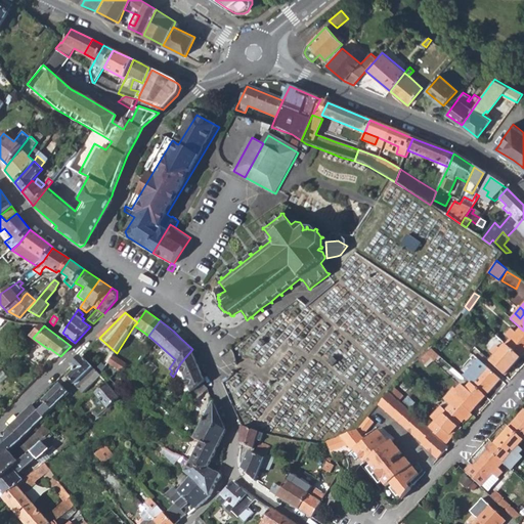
[(511,339),(506,344),(520,358),(523,353),(523,331),(520,328),(517,333),(512,329),(506,335),(511,339)]
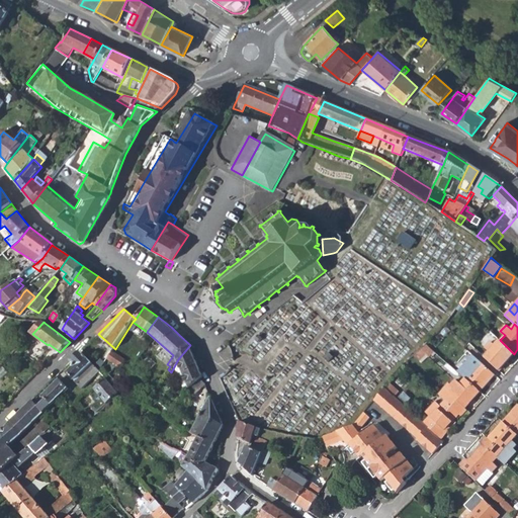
[(489,353),(485,357),(499,370),(514,354),(500,340),(494,347),(490,343),(485,348),(489,353)]
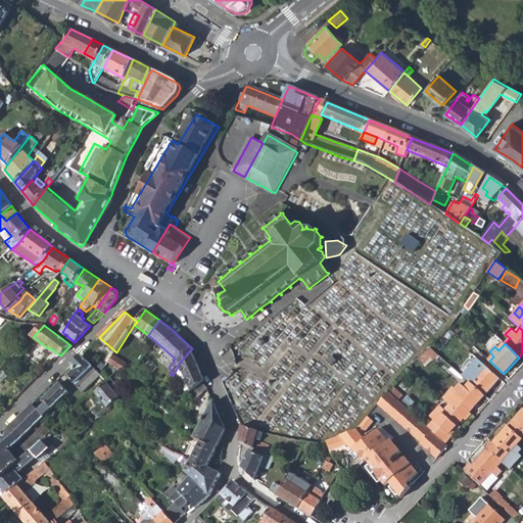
[(433,361),(439,354),(430,346),(419,360),(424,364),(429,358),(433,361)]
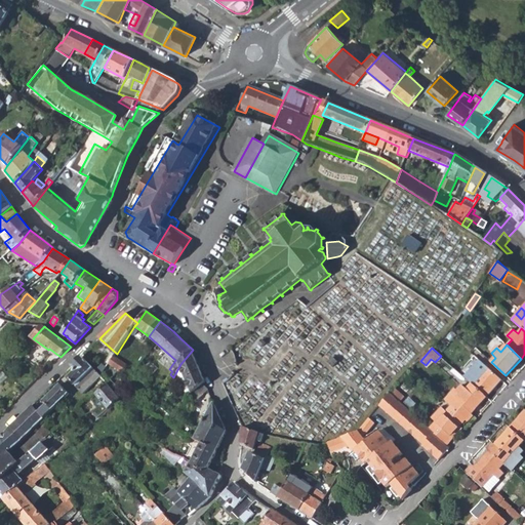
[(180,364),(192,395),(204,384),(206,381),(199,364),(193,350),(180,364)]
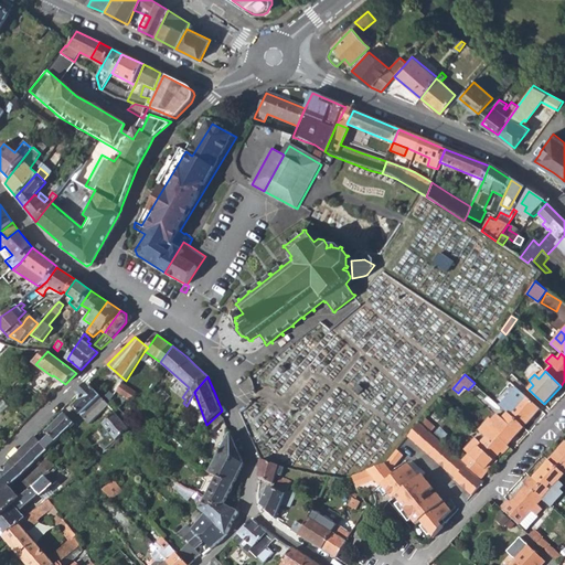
[(118,381),(107,396),(112,401),(118,391),(124,384),(118,381)]
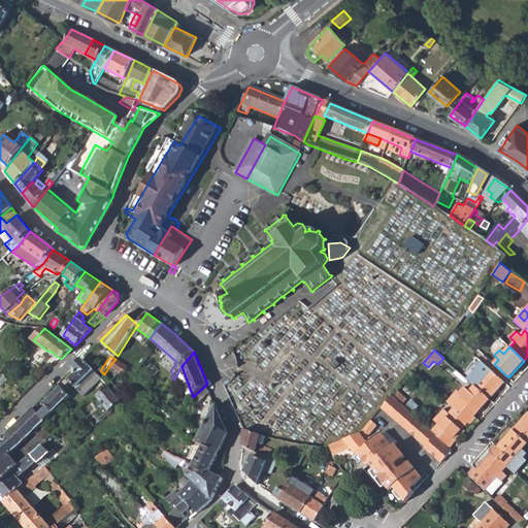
[(86,396),(102,378),(83,359),(73,367),(74,369),(75,373),(69,381),(76,387),(69,395),(64,401),(70,407),(84,395),(86,396)]
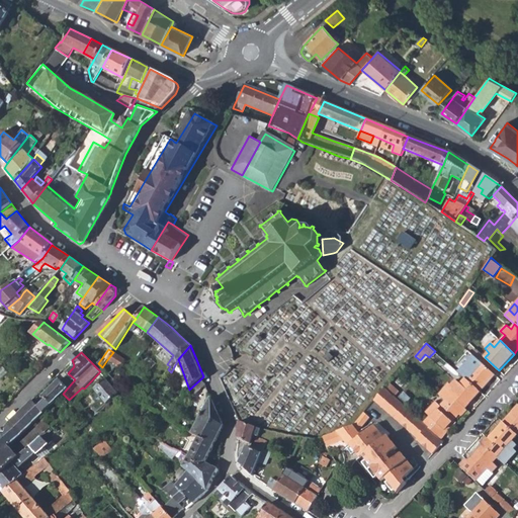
[(125,361),(113,352),(108,358),(121,367),(125,361)]
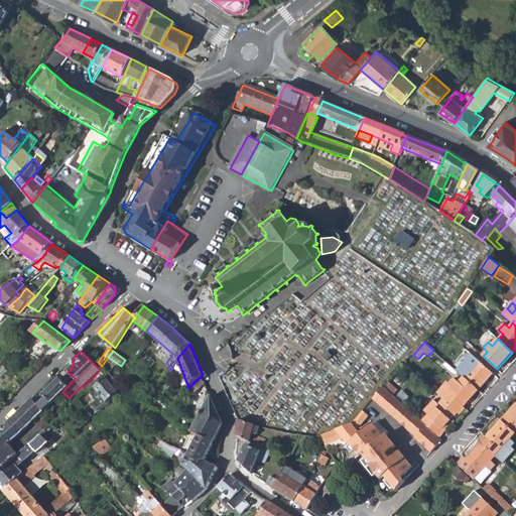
[(478,390),(493,374),(478,361),(473,366),(468,362),(465,366),(462,363),(456,369),(464,376),(463,377),(478,390)]
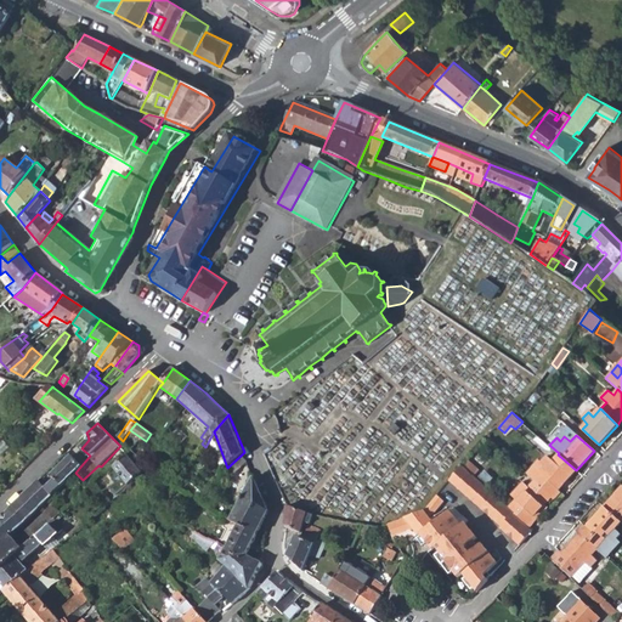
[(114,465),(130,484),(145,471),(128,453),(114,465)]
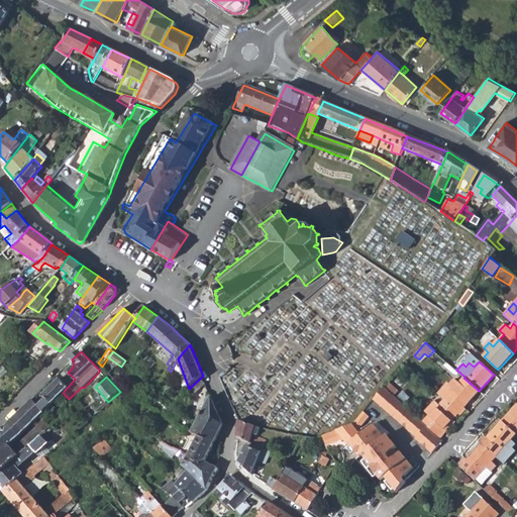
[(45,398),(37,406),(43,413),(63,393),(68,387),(59,378),(42,394),(45,398)]
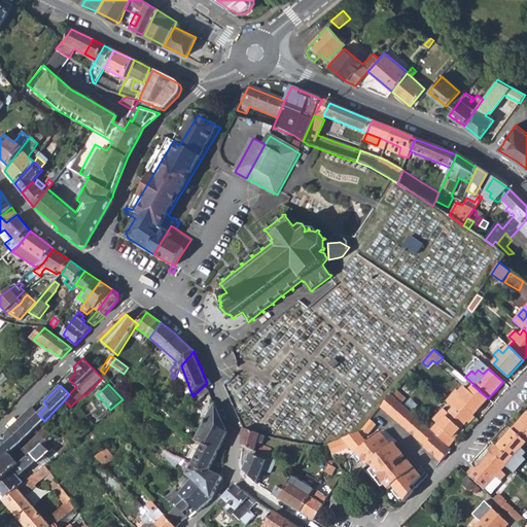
[(210,390),(205,385),(192,396),(198,401),(210,390)]
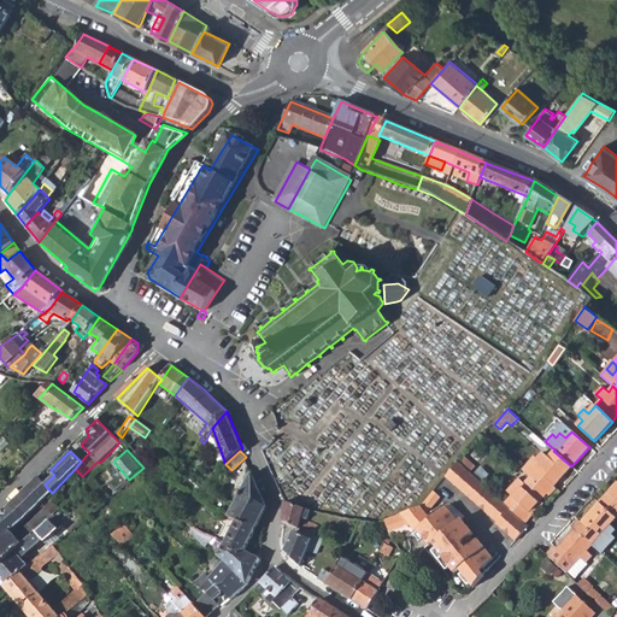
[(552,487),(571,466),(553,451),(548,457),(542,452),(536,458),(538,459),(530,465),(533,468),(527,474),(530,477),(538,485),(544,479),(552,487)]
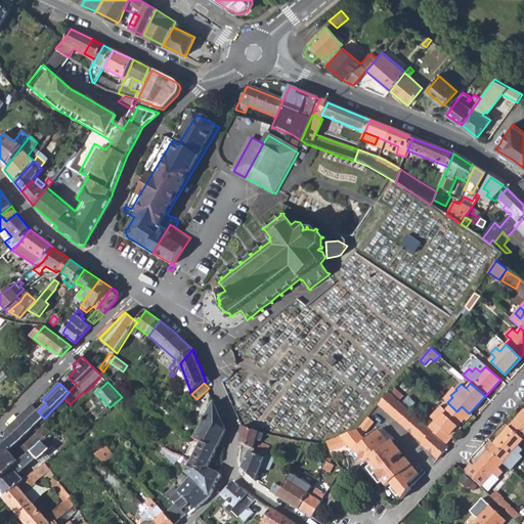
[(392,389),(390,393),(398,400),(402,396),(395,389),(394,391),(392,389)]
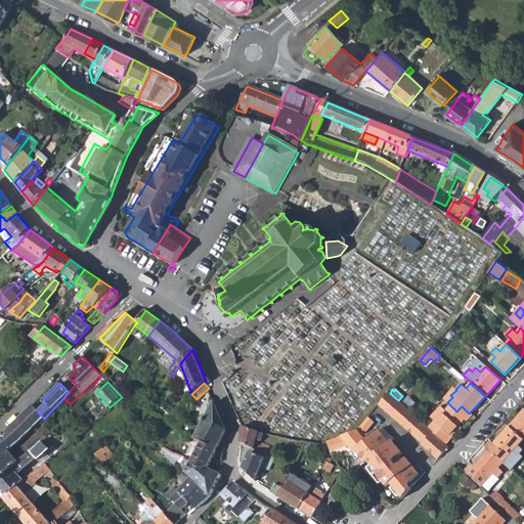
[(421,443),(438,457),(447,448),(448,446),(444,442),(428,427),(398,400),(390,393),(388,392),(379,403),(423,441),(421,443)]
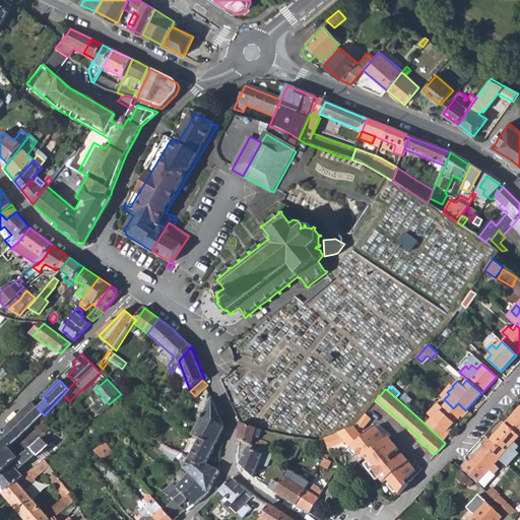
[(195,424),(190,434),(215,447),(225,429),(221,418),(216,405),(212,398),(198,426),(195,424)]
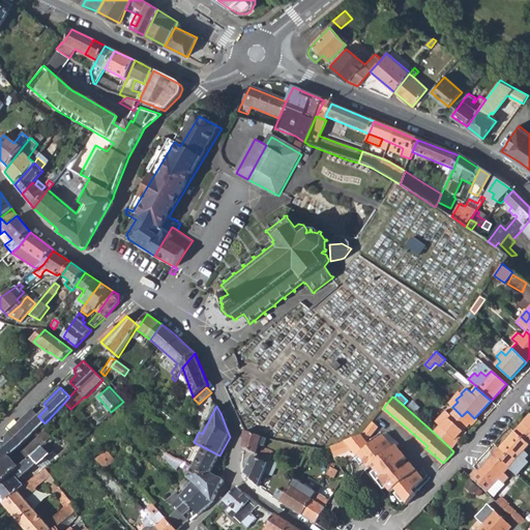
[(20,447),(45,423),(38,416),(32,410),(8,435),(20,447)]
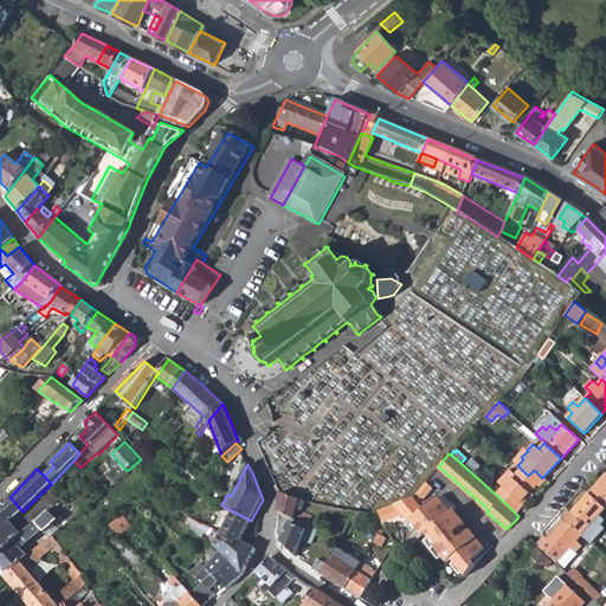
[(536,483),(542,478),(534,470),(528,476),(521,469),(515,475),(509,470),(497,482),(502,487),(495,494),(514,511),(521,504),(520,502),(532,490),(536,483)]
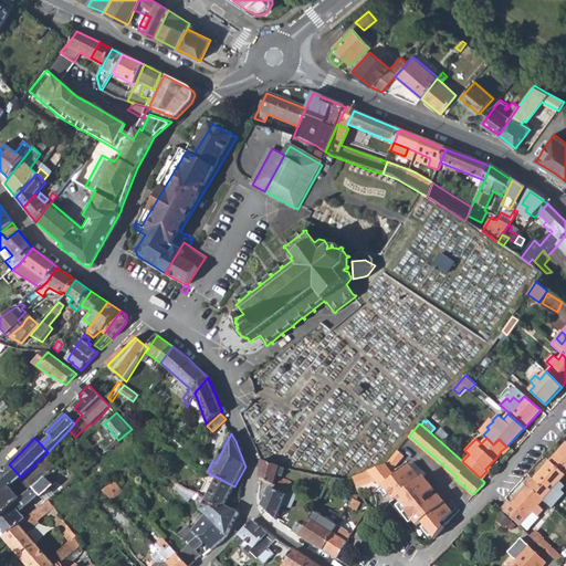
[(565,444),(549,461),(565,475),(565,444)]
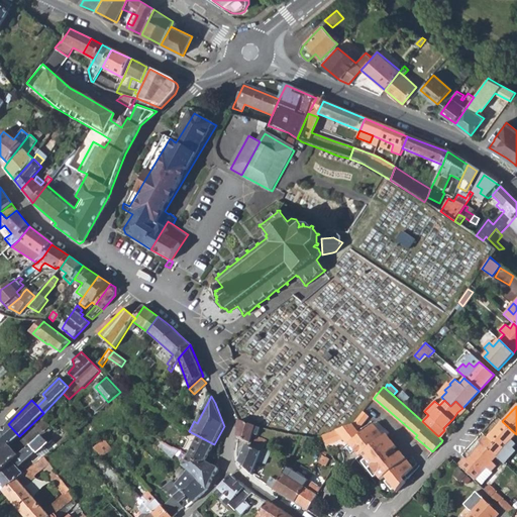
[(392,485),(397,490),(400,487),(416,470),(401,450),(398,452),(395,447),(375,422),(372,418),(363,426),(365,429),(360,433),(356,429),(370,414),(364,410),(352,423),(321,436),(326,446),(341,439),(347,446),(348,445),(353,451),(357,456),(360,454),(366,459),(378,475),(381,480),(386,477),(388,479),(392,485)]
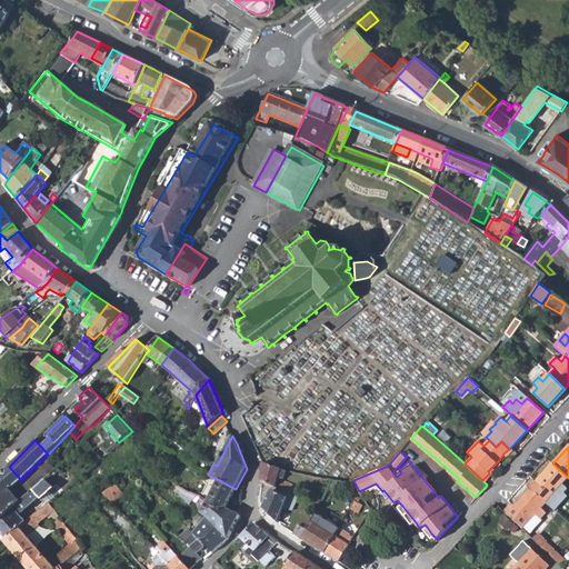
[(488,471),(489,473),(500,462),(499,460),(488,471)]
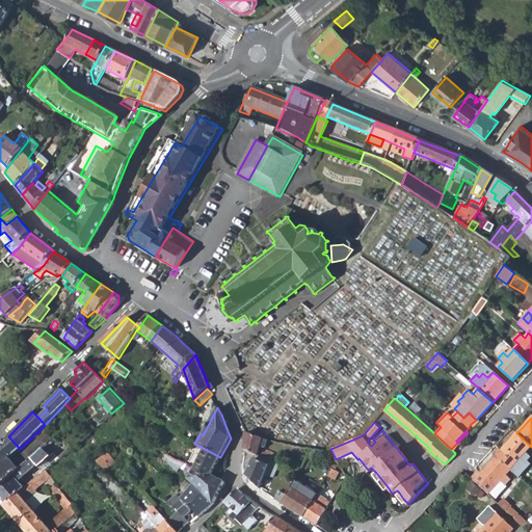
[(386,434),(406,460),(408,458),(398,444),(400,443),(389,431),(386,434)]
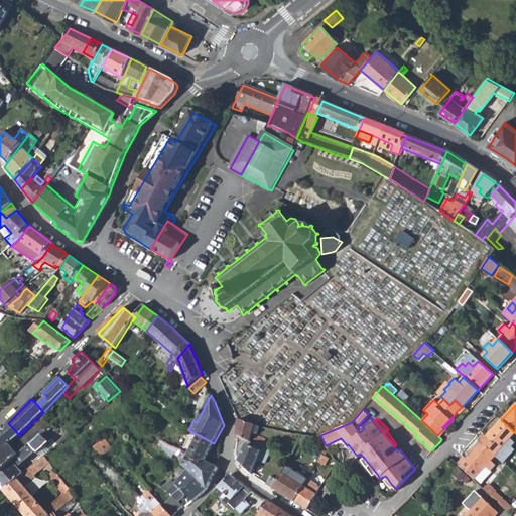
[(13,452),(8,445),(0,453),(0,474),(11,463),(14,461),(43,432),(51,424),(45,419),(21,441),(22,443),(13,452)]
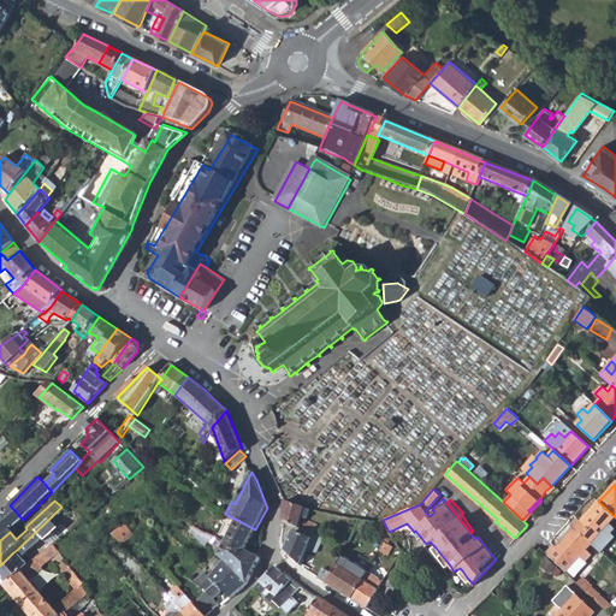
[(302,516),(307,519),(312,508),(284,501),(286,504),(283,522),(300,527),(302,516)]
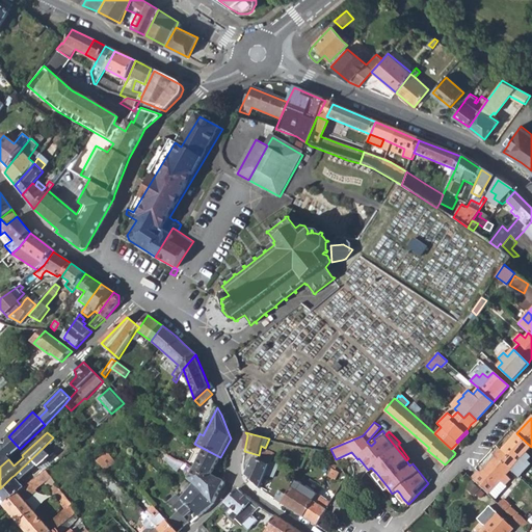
[(516,433),(501,450),(508,456),(503,462),(512,472),(517,466),(515,463),(521,458),(525,462),(530,456),(526,452),(531,447),(516,433)]
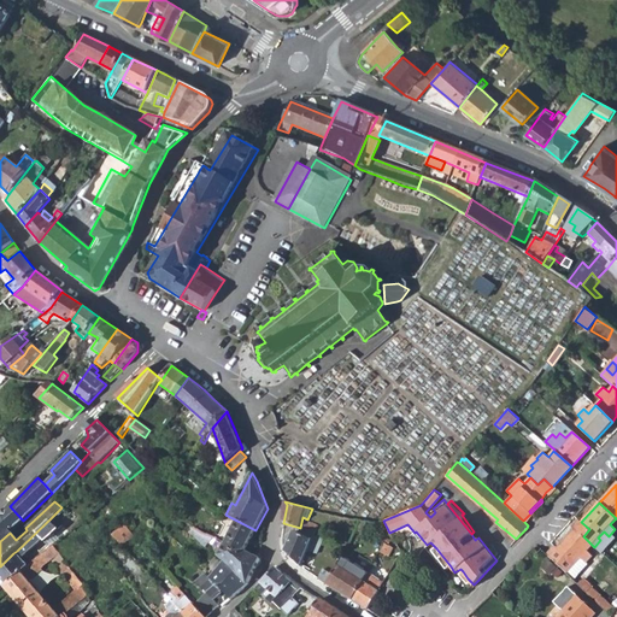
[(0,541),(10,533),(23,521),(10,506),(0,515),(0,541)]
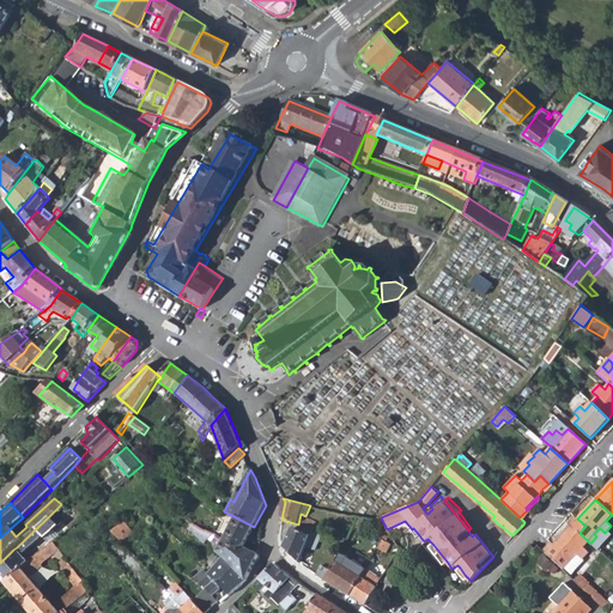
[(196,520),(193,523),(217,534),(225,538),(223,542),(242,551),(244,546),(254,527),(224,511),(226,516),(220,528),(207,522),(206,525),(196,520)]
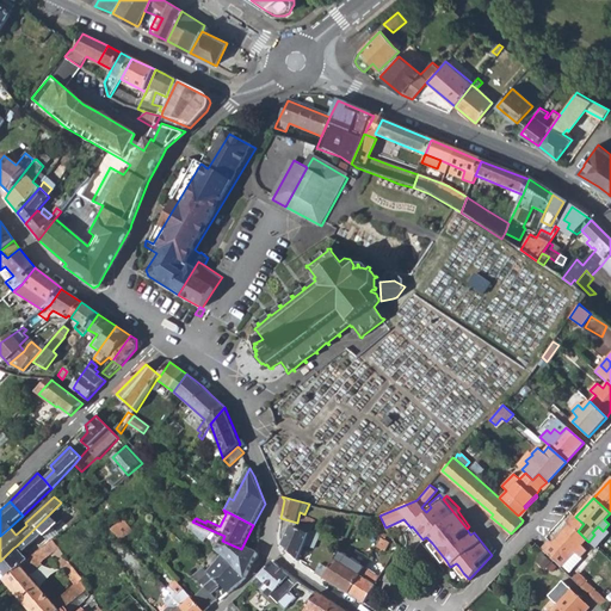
[(51,512),(17,545),(24,553),(32,544),(39,551),(55,539),(62,534),(54,525),(59,520),(51,512)]
